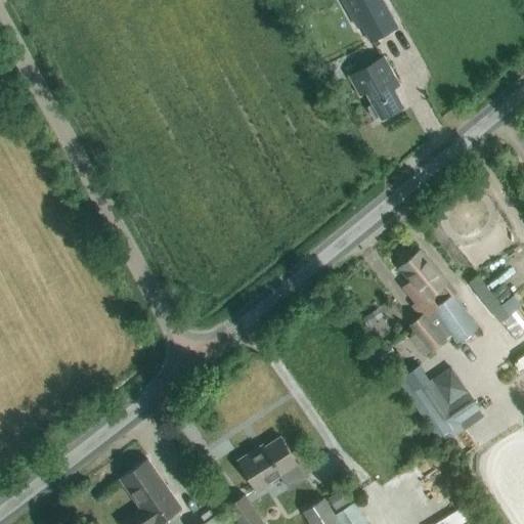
[(396,27),(380,0),(349,0),(357,14),(354,16),(369,42),(396,27)]
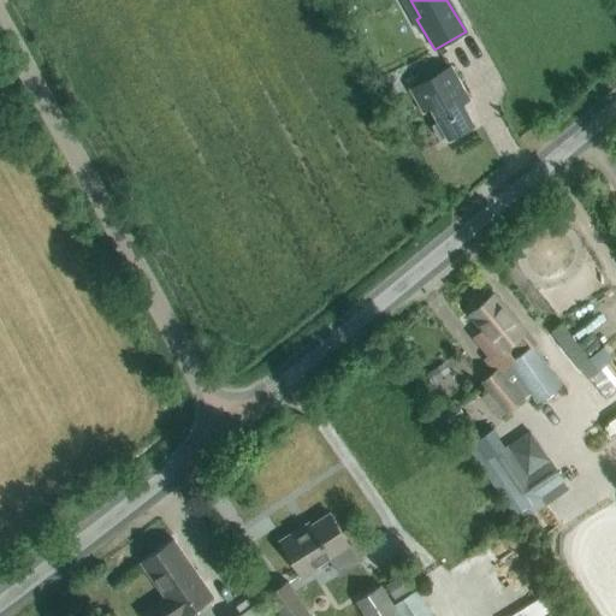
[(474,125),(460,99),(467,94),(450,67),(410,90),(424,113),(431,108),(448,140),(474,125)]
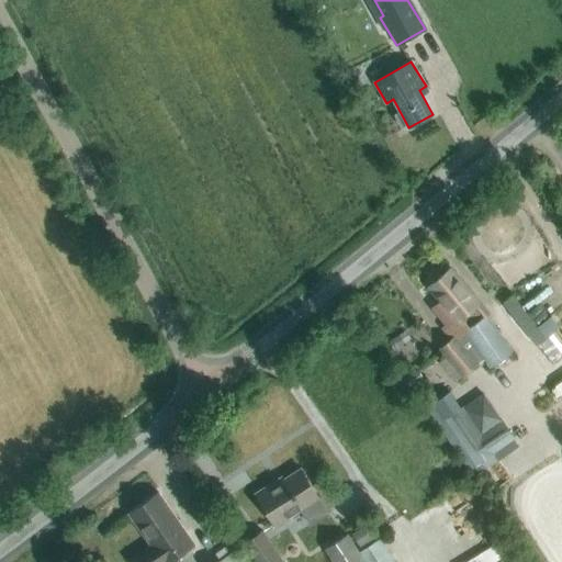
[(460,333),(483,313),(448,271),(429,287),(441,301),(438,303),(453,321),(451,323),(460,333)]
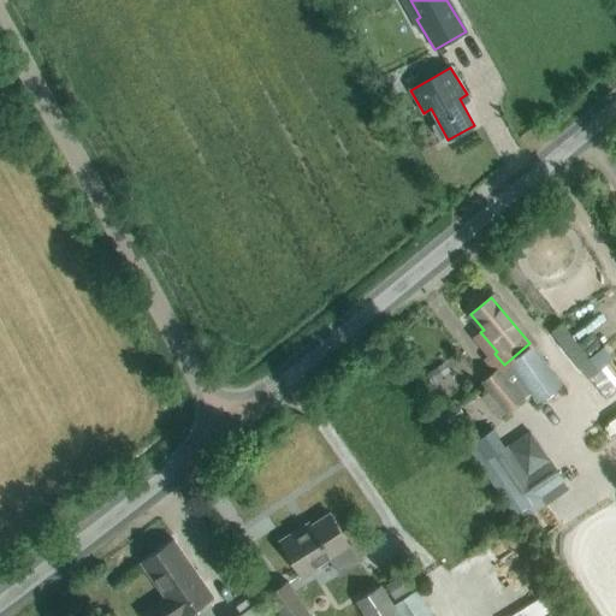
[(598,368),(562,324),(551,331),(587,377),(598,368)]
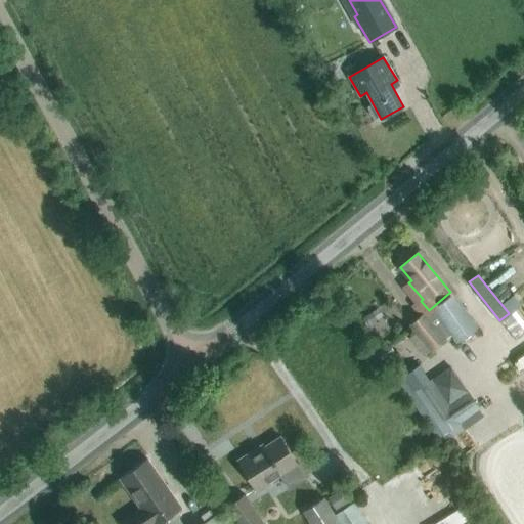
[(476,329),(452,294),(429,310),(411,325),(432,350),(450,336),(454,342),(476,329)]
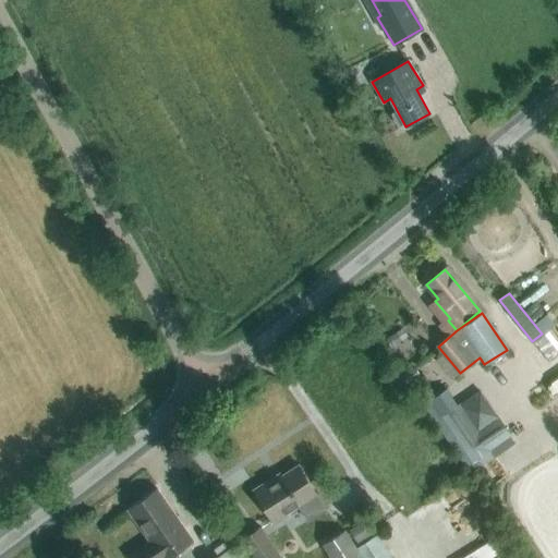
[(482,465),(493,457),(488,451),(511,435),(498,416),(477,429),(449,387),(431,400),(472,463),(477,460),(482,465)]
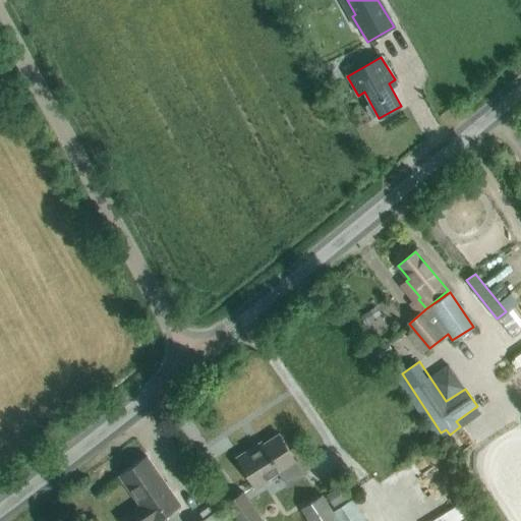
[(268,478),(295,461),(278,433),(262,444),(261,442),(236,457),(255,489),(269,481),(268,478)]
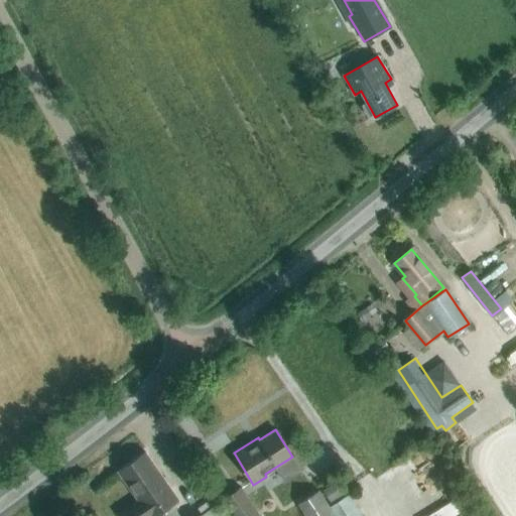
[(178,515),(171,504),(178,500),(145,452),(117,470),(137,500),(117,514),(118,515),(152,515),(161,510),(164,515),(222,515),(215,505),(198,515),(178,515)]
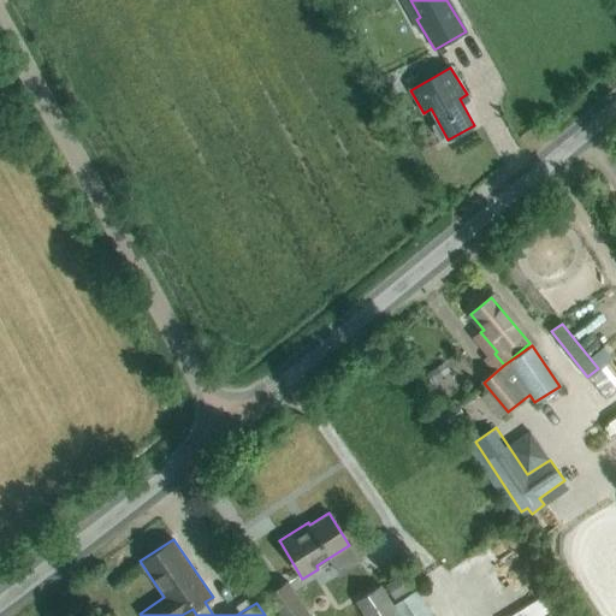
[(394,596),(412,584),(403,573),(385,585),(394,596)]
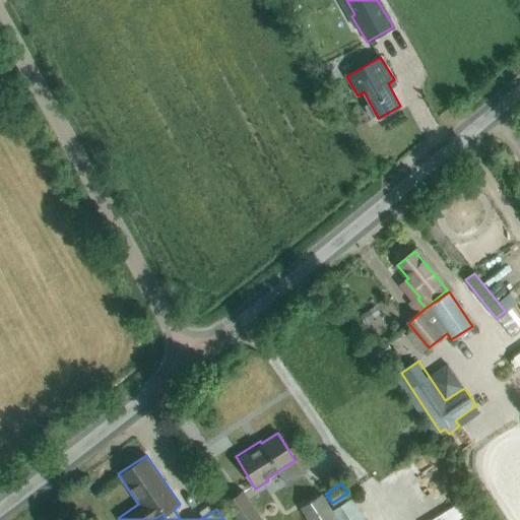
[(261,519),(243,491),(225,502),(237,519),(261,519)]
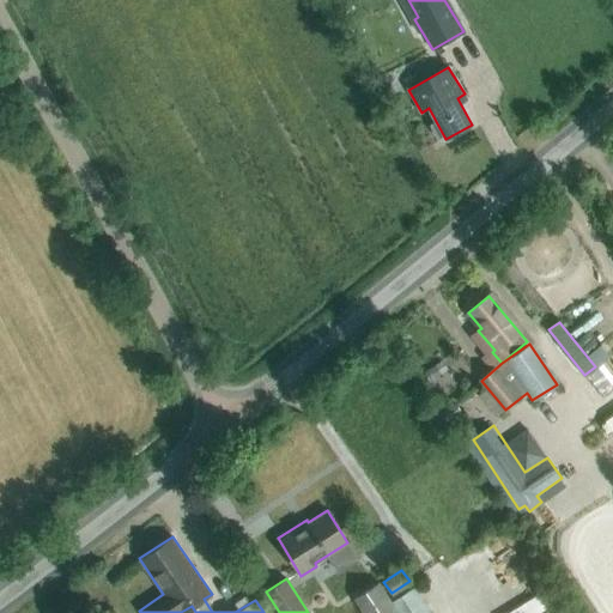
[(428,612),(412,588),(390,601),(378,583),(353,599),(362,612),(428,612)]
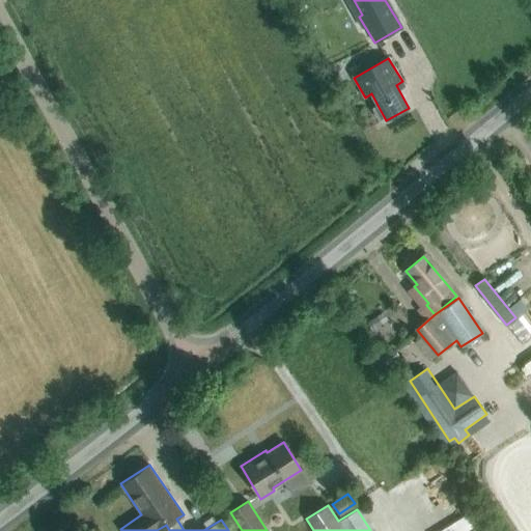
[(474,508),(435,530),(464,530),(482,521),(474,508)]
